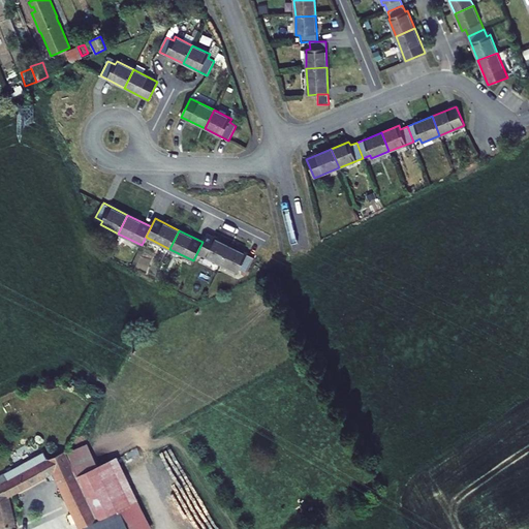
[(203,242),(197,252),(221,265),(230,246),(207,234),(203,242)]
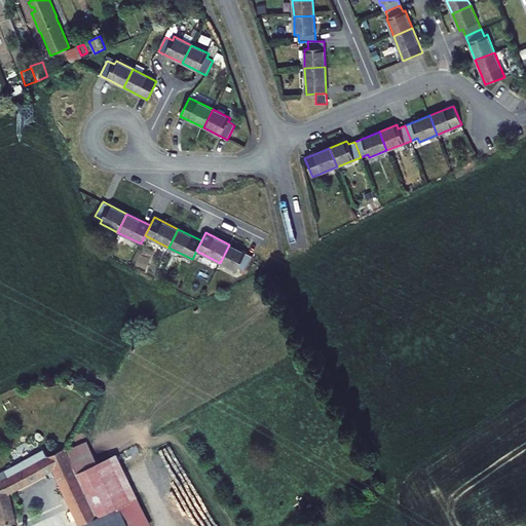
[(220,263),(237,271),(239,267),(246,271),(253,256),(229,245),(220,263)]
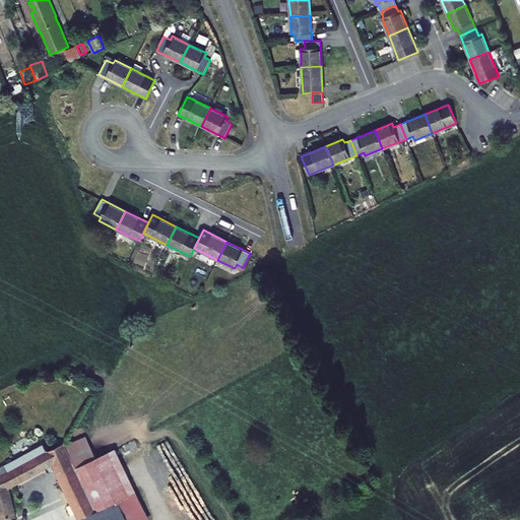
[(86,437),(74,442),(76,444),(83,453),(88,461),(113,503),(123,519),(120,519),(149,519),(116,449),(96,458),(86,437)]
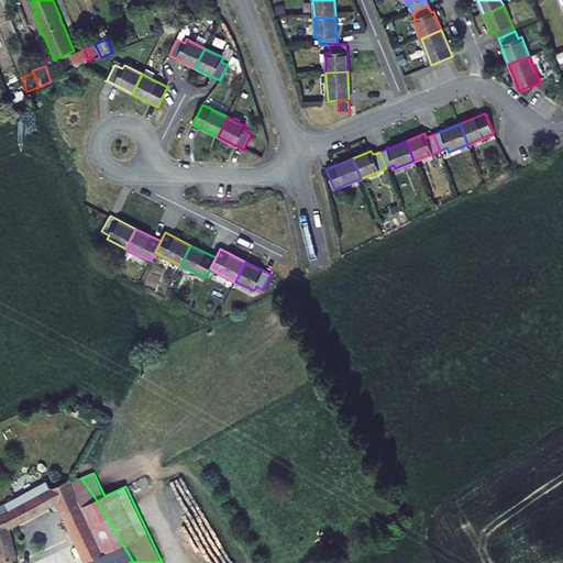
[(80,478),(70,483),(83,508),(105,554),(86,562),(84,562),(130,562),(133,562),(122,544),(96,499),(90,490),(80,478)]
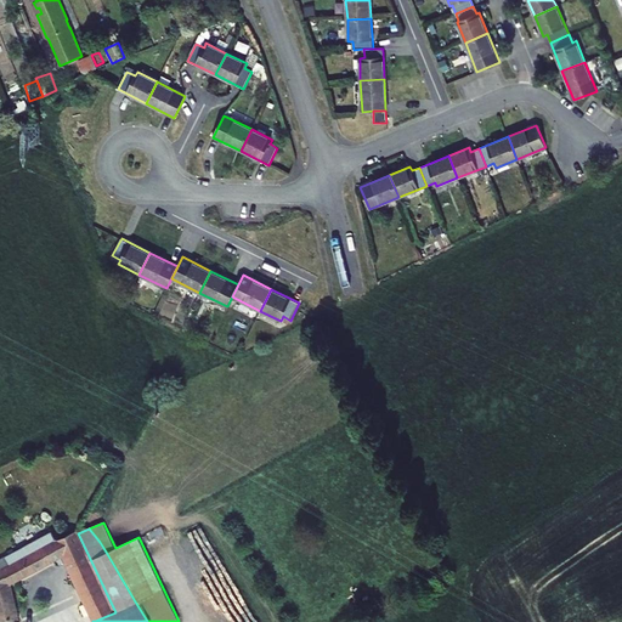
[(0,621),(16,621),(17,620),(20,620),(11,583),(62,555),(71,571),(91,561),(78,533),(77,531),(56,541),(52,532),(0,559),(0,566),(1,570),(0,570),(0,621)]
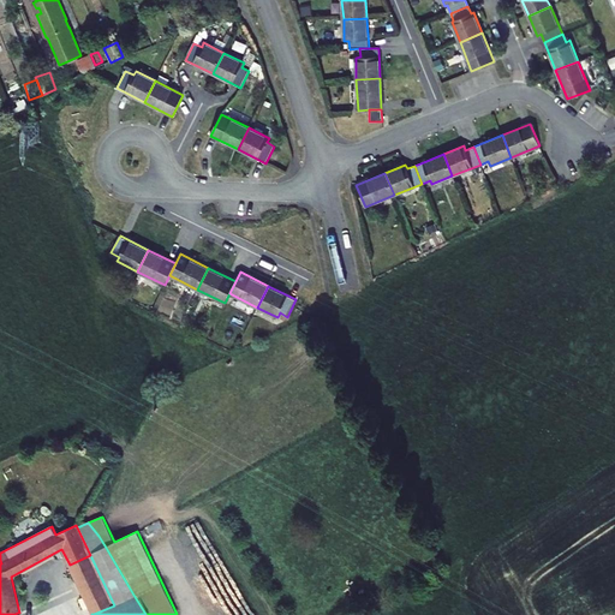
[(114,605),(90,555),(70,565),(94,614),(114,605)]
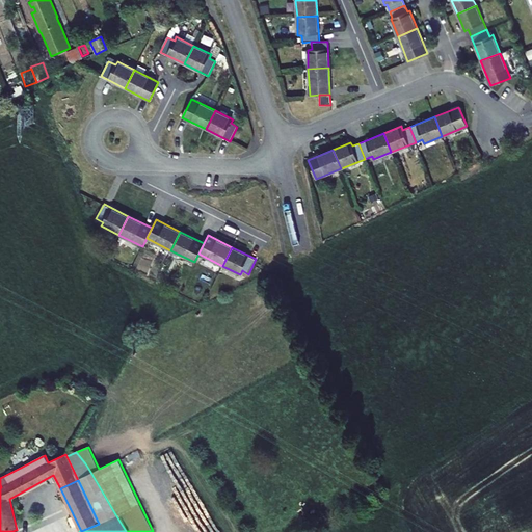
All buildings are outlined.
